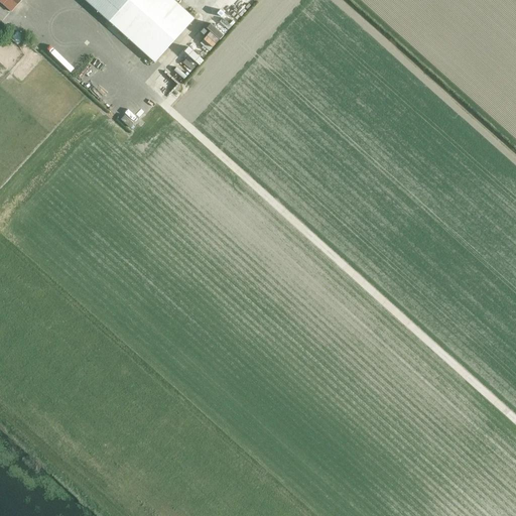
[(0,0),(0,1),(12,12),(21,0),(0,0)]
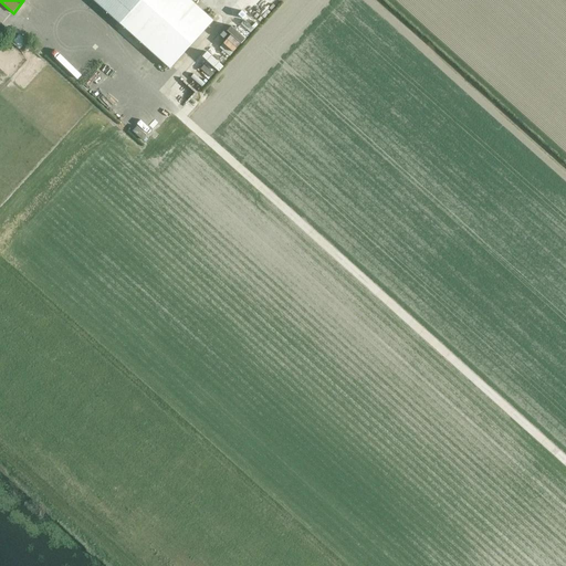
[(190,0),(93,0),(170,69),(213,20),(190,0)]
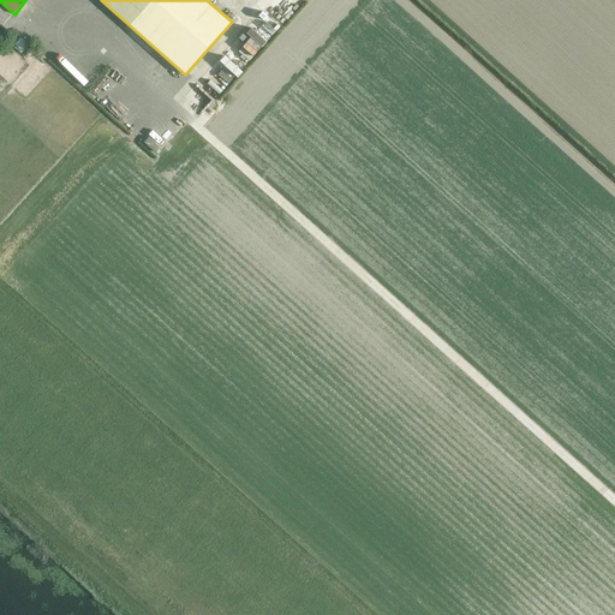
[(285,18),(300,0),(279,0),(273,7),(285,18)]
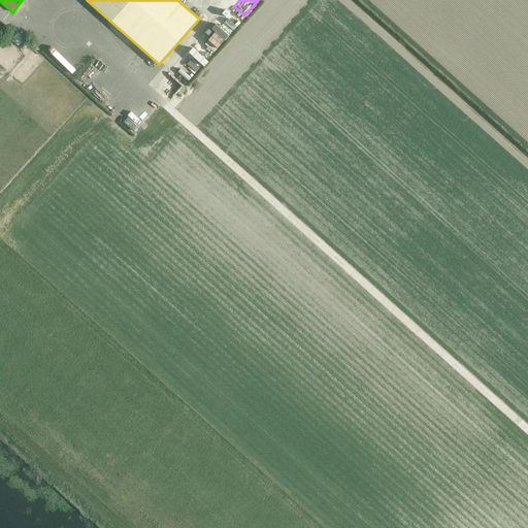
[(232,13),(225,21),(234,30),(241,22),(232,13)]
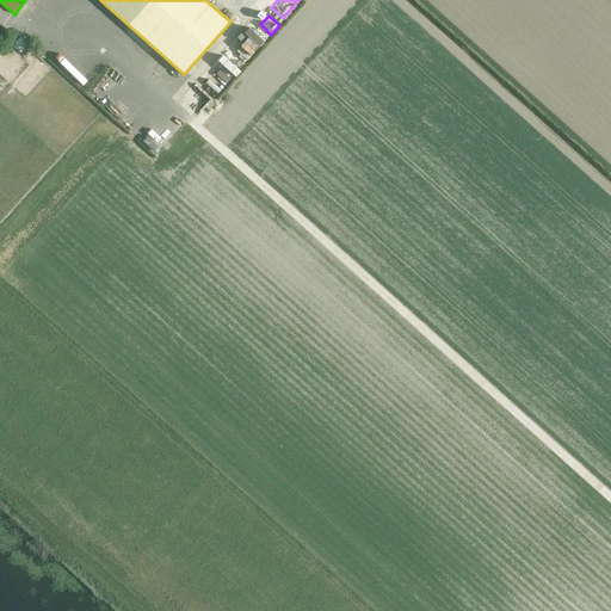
[(11,48),(12,45),(20,54),(29,44),(20,37),(16,34),(6,44),(11,48)]
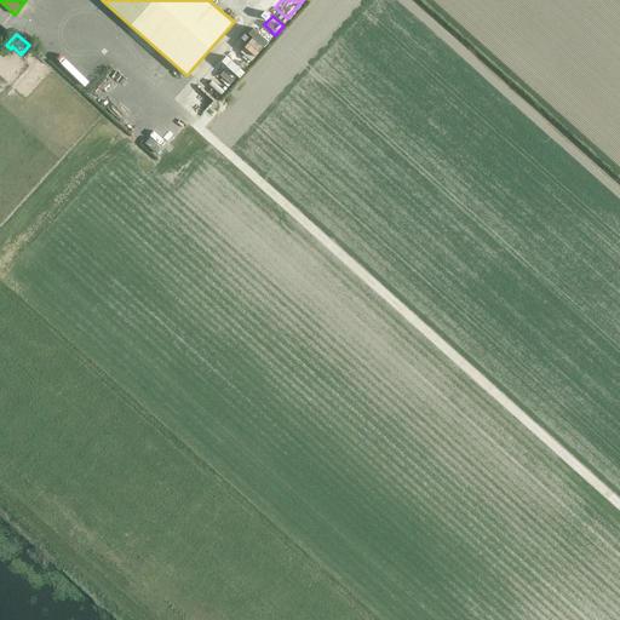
[(242,51),(253,59),(260,50),(248,41),(242,51)]
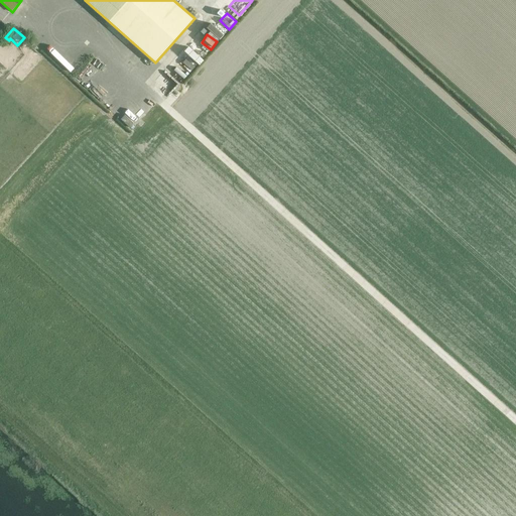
[(190,60),(203,47),(194,38),(167,67),(182,81),(196,67),(190,60)]
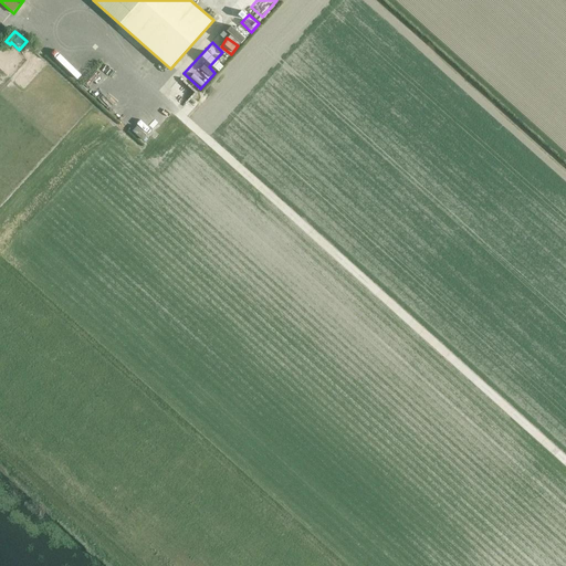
All buildings are outlined.
